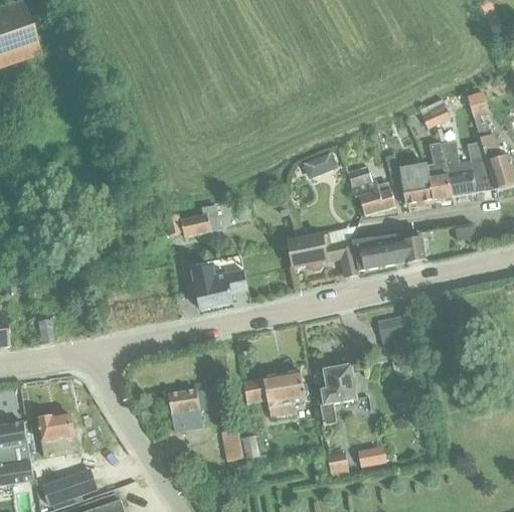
[(0,67),(39,54),(21,0),(0,7),(0,67)]
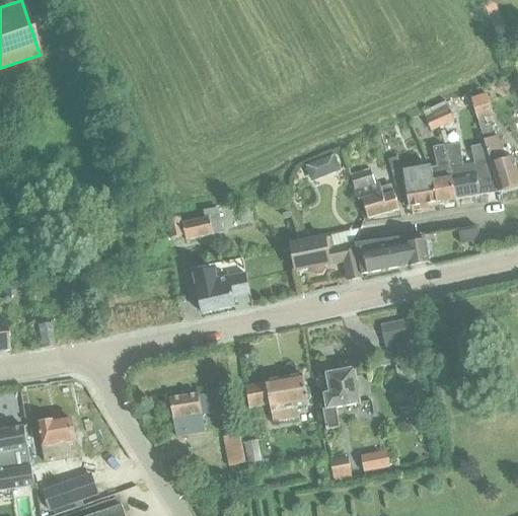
[(486,92),(470,97),(476,118),(482,117),(493,114),(486,92)]
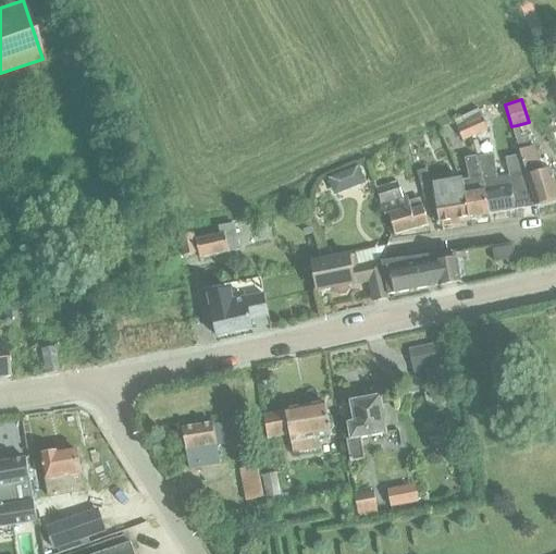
[(479,109),(454,121),(456,126),(461,138),(486,127),(481,114),(479,109)]
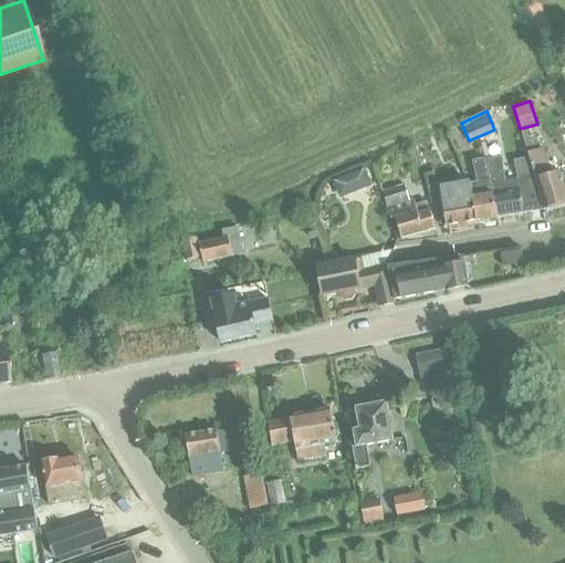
[(525,127),(520,128),(526,152),(537,148),(533,134),(529,136),(525,127)]
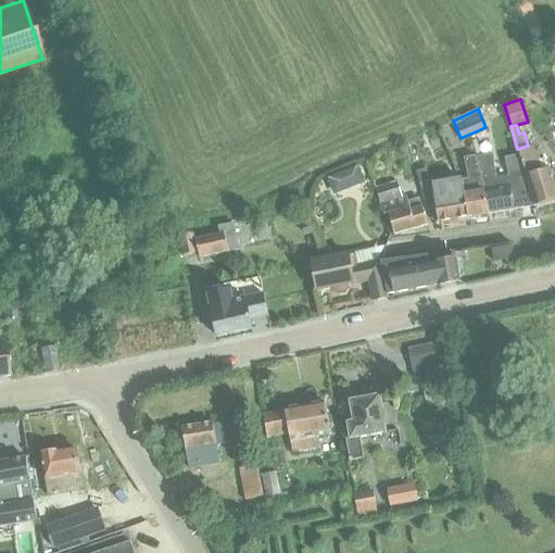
[(528,146),(517,149),(524,168),(534,203),(534,204),(554,198),(554,187),(549,166),(540,168),(532,145),(528,146)]
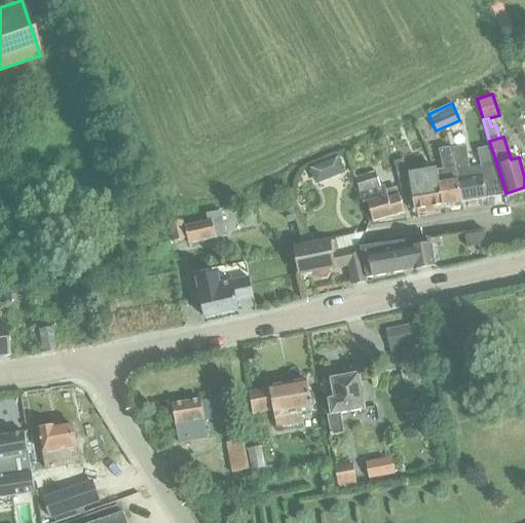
[(485,195),(505,192),(495,159),(480,163),(469,164),(464,144),(449,147),(454,166),(460,199),(485,195)]
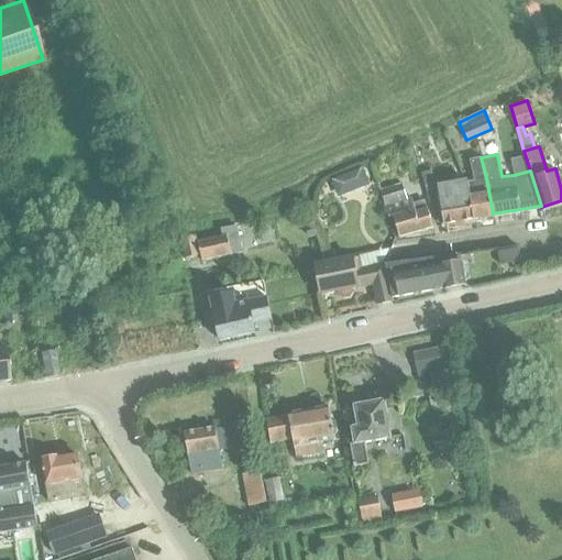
[(474,180),(464,182),(469,195),(473,218),(493,213),(486,178),(481,157),(481,155),(469,158),(474,180)]
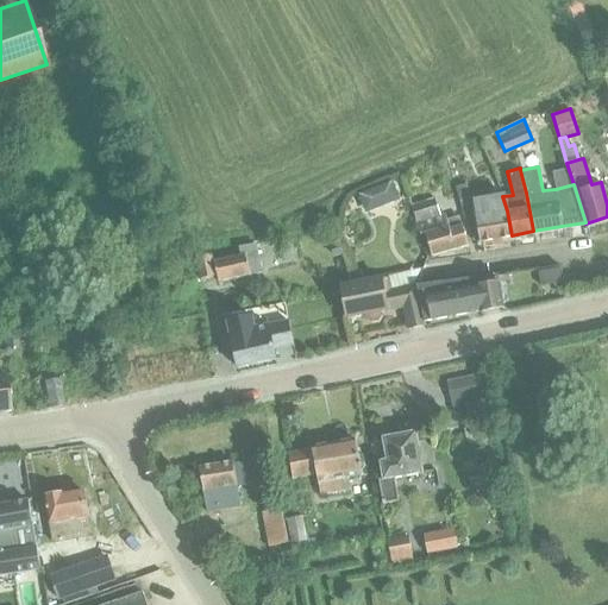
[(371,207),(405,191),(395,171),(362,188),(371,207)]
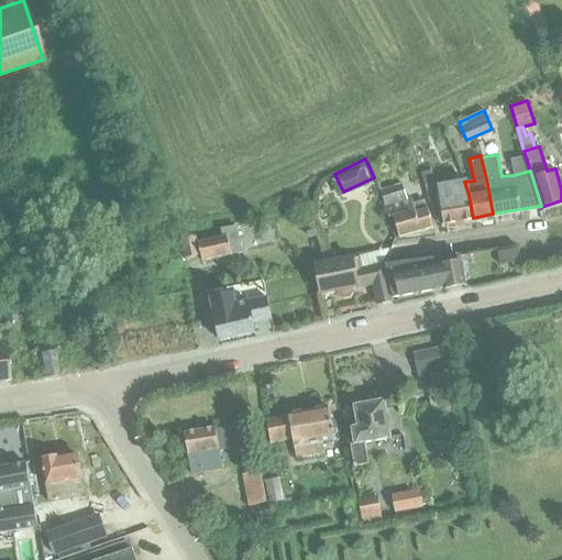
[(463,174),(437,178),(444,222),(473,218),(469,195),(464,182),(463,174)]
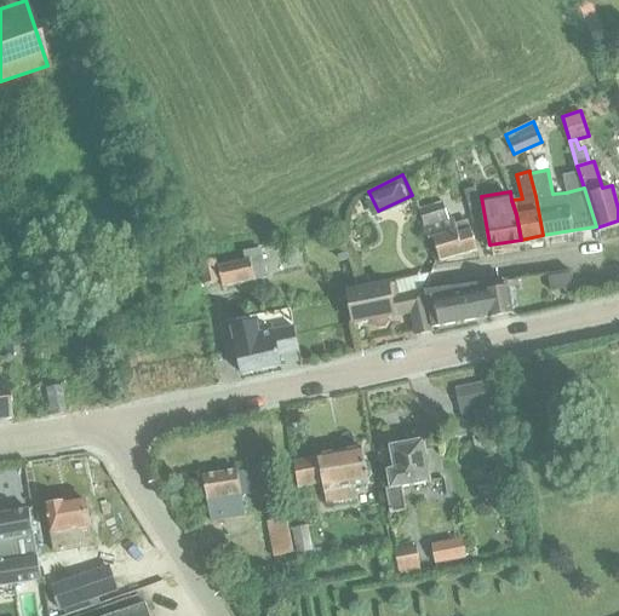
[(431,236),(439,258),(476,248),(466,218),(453,222),(452,214),(446,217),(441,200),(418,207),(427,237),(431,236)]
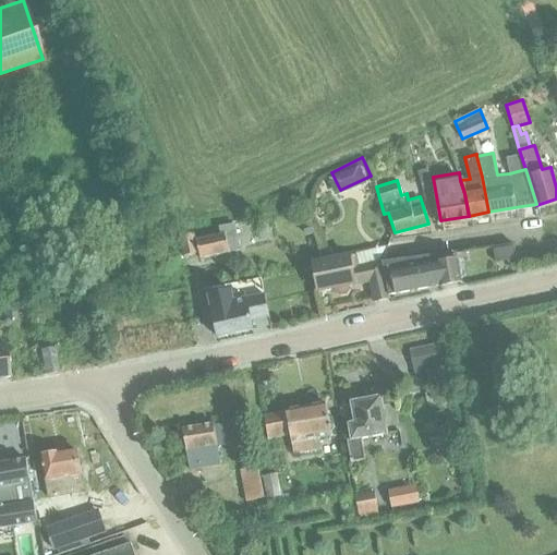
[(197,251),(198,256),(239,248),(235,231),(233,222),(217,225),(219,232),(195,239),(193,232),(178,236),(182,254),(197,251)]
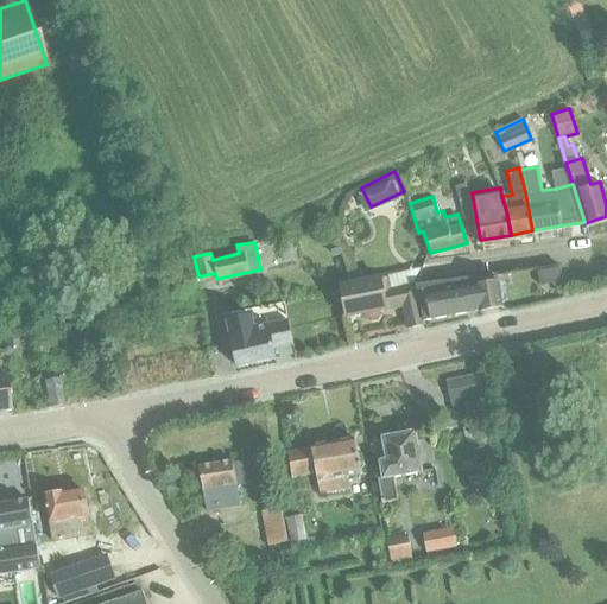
[(468,277),(415,283),(423,317),(429,316),(430,317),(478,309),(478,310),(501,305),(495,279),(494,272),(468,277)]
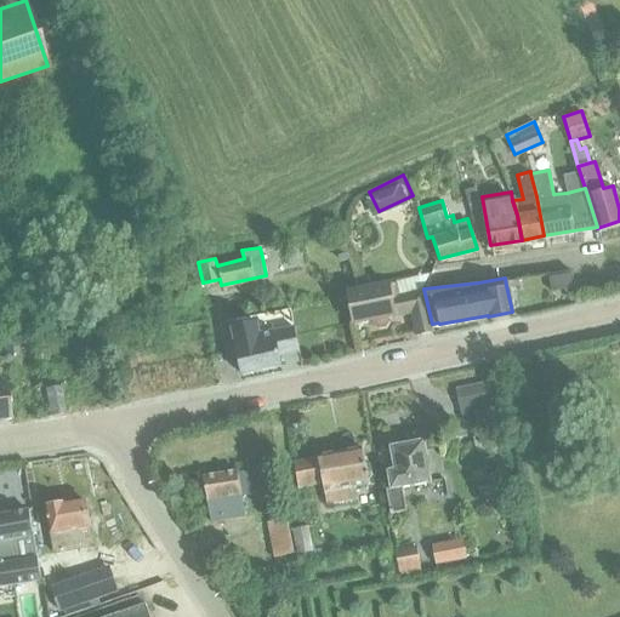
[(432,324),(424,289),(397,295),(394,284),(348,292),(353,323),(371,319),(373,323),(377,326),(385,325),(388,319),(387,315),(410,310),(415,333),(432,330),(431,324),(432,324)]
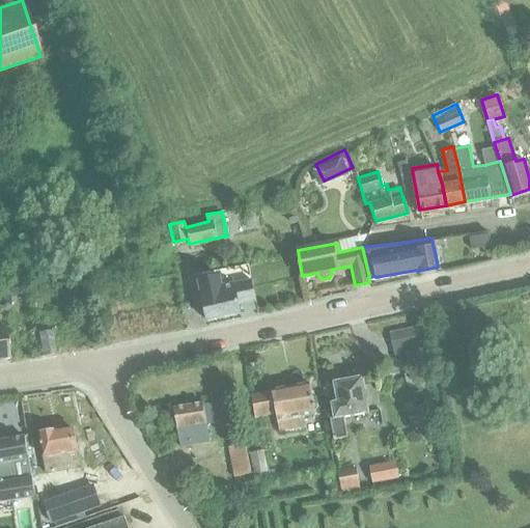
[(197,279),(205,318),(240,311),(238,303),(255,299),(251,279),(221,285),(219,275),(197,279)]
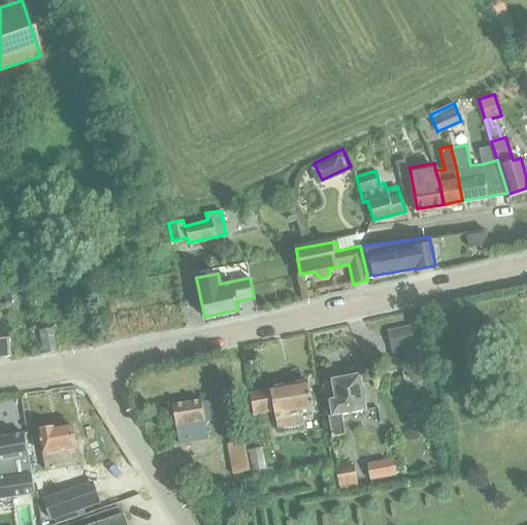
[(387,329),(391,348),(420,340),(416,323),(387,329)]
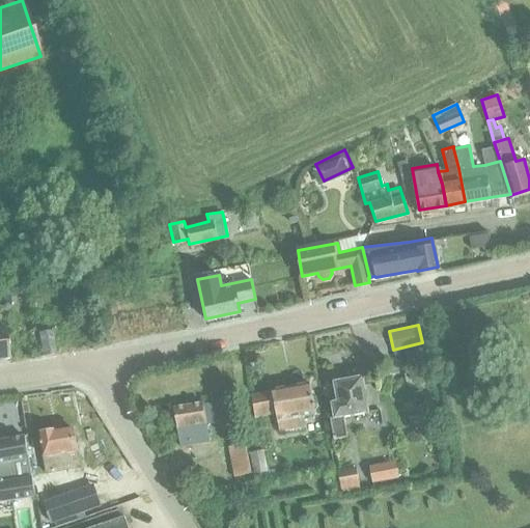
[(36,331),(42,354),(54,351),(50,329),(36,331)]
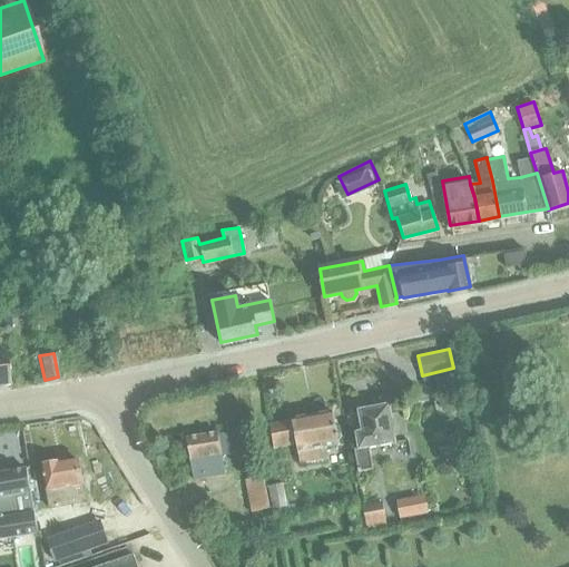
[(369,446),(395,441),(389,404),(359,409),(362,431),(356,432),(359,447),(354,448),(357,470),(373,468),(369,446)]
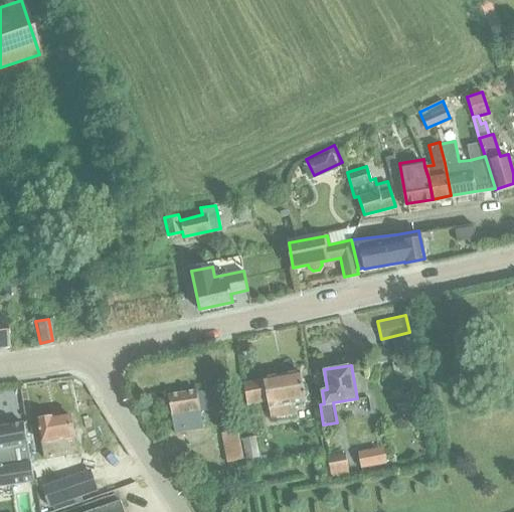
[(300,371),(243,381),(247,403),(268,399),(271,416),(286,414),(295,412),(294,402),(310,399),(307,383),(303,383),(300,371)]
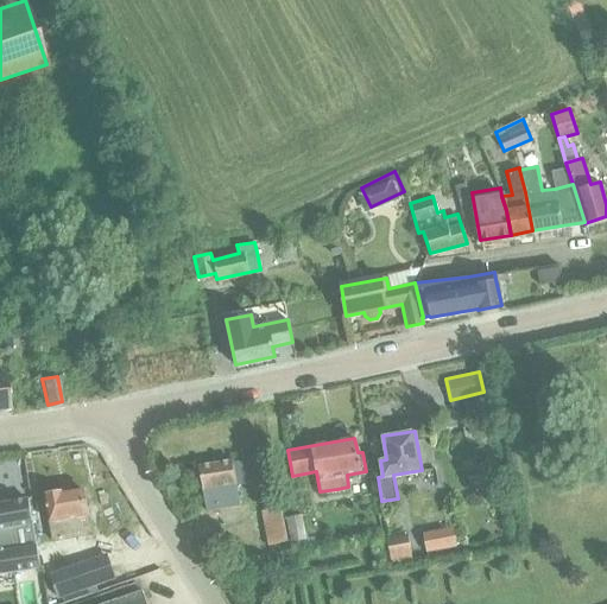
[(197,464),(206,509),(239,503),(232,458),(231,458),(231,459),(198,465),(198,464),(197,464)]
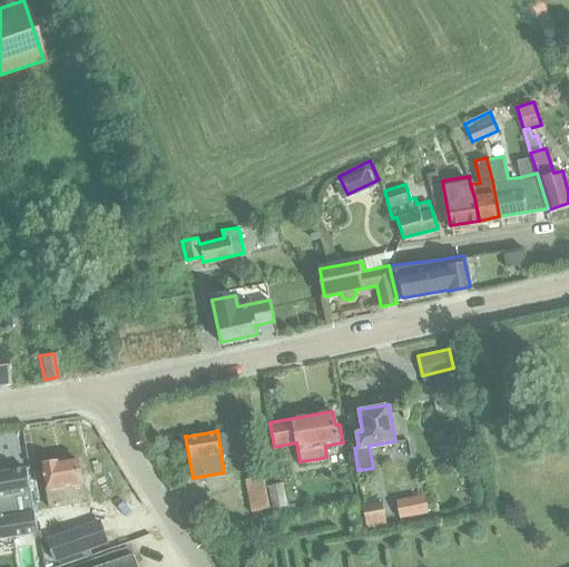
[(85,500),(77,458),(58,461),(42,465),(49,506),(85,500)]
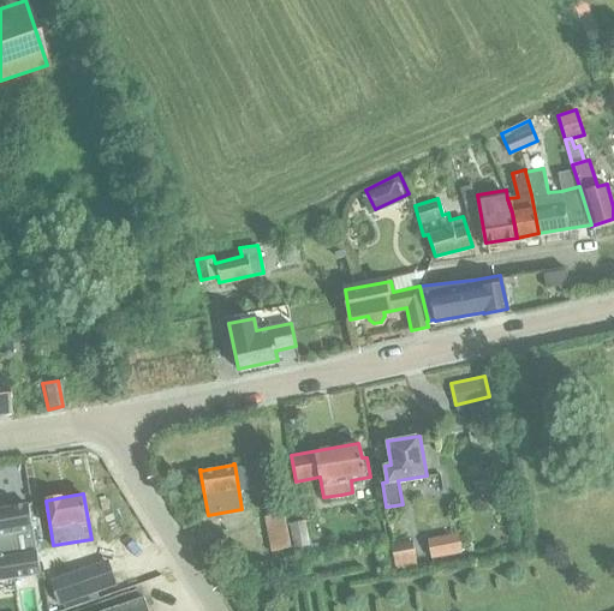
[(0,577),(42,571),(31,505),(0,511),(0,577)]
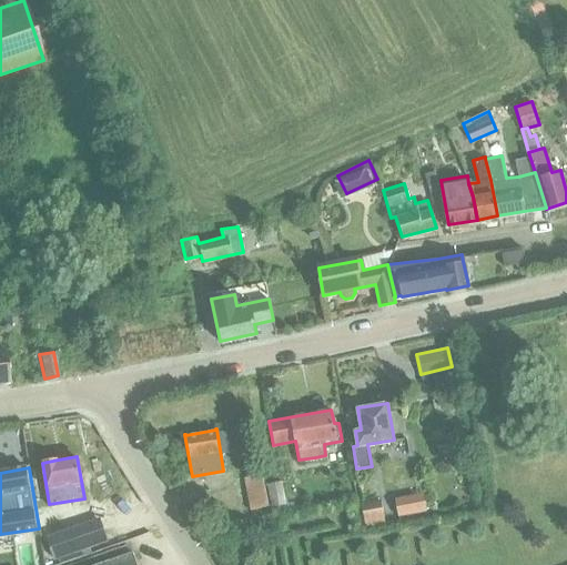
[(245,475),(252,508),(269,505),(262,472),(245,475)]
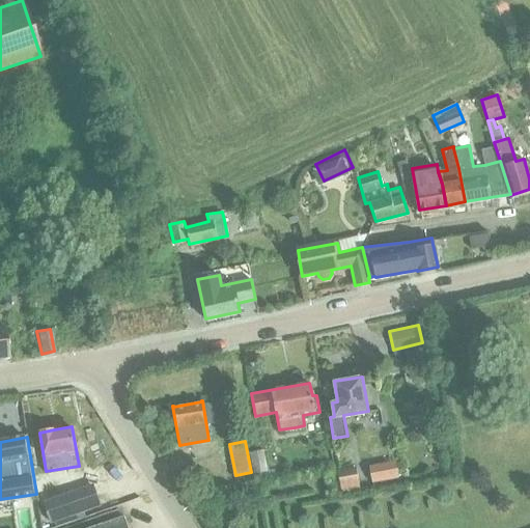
[(250,451),(253,471),(266,468),(262,449),(250,451)]
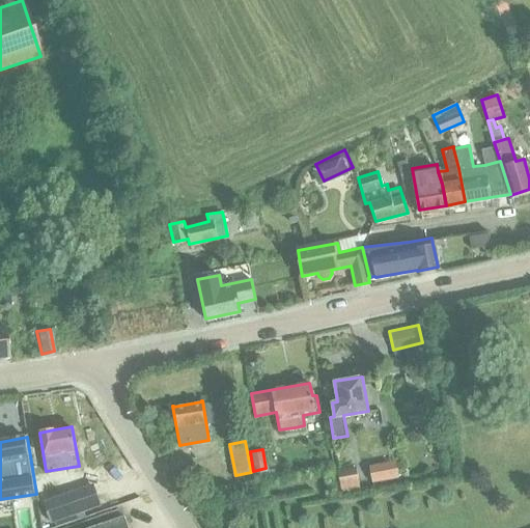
[(373,460),(377,478),(403,472),(399,454),(373,460)]
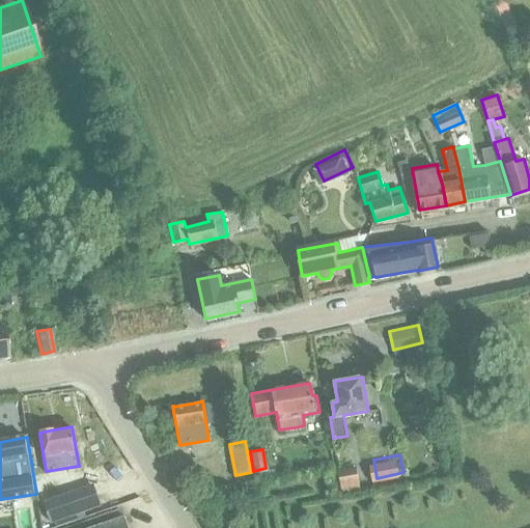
[(359,489),(355,466),(337,469),(341,492),(359,489)]
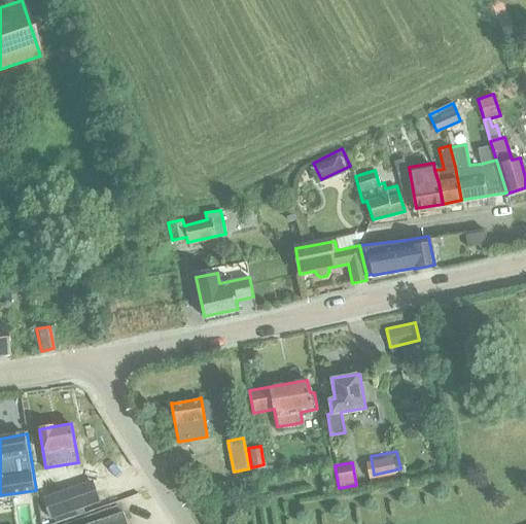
[(92,478),(60,489),(68,511),(99,499),(92,478)]
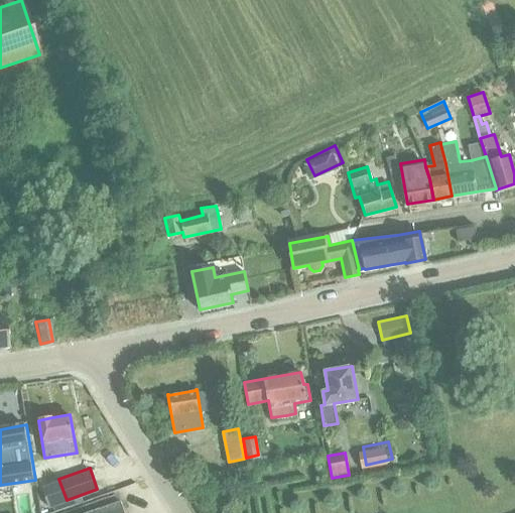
[(124,512),(120,501),(85,512),(124,512)]
